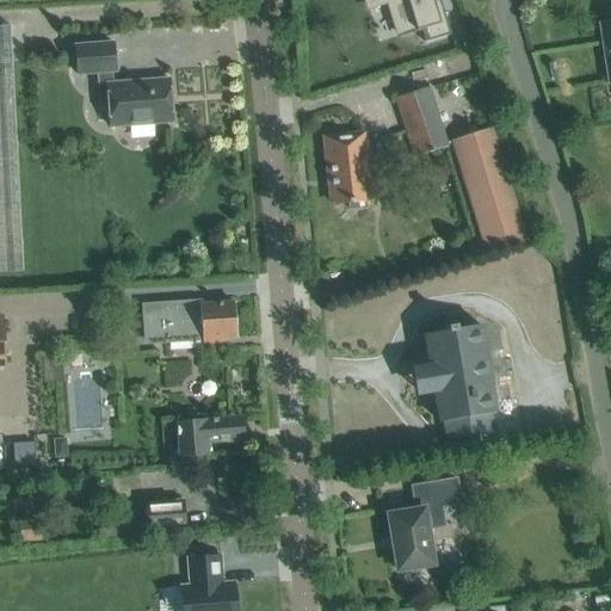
[(451,35),(439,0),(437,0),(434,1),(433,0),(362,0),(366,12),(389,5),(400,42),(423,35),(425,43),(451,35)]
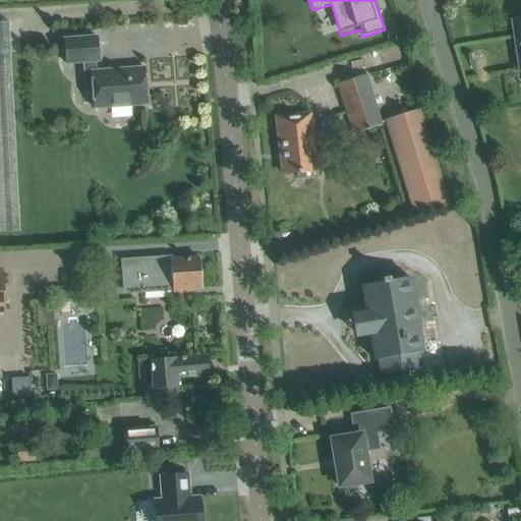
[(520,19),(512,21),(520,71),(520,70),(520,19)]
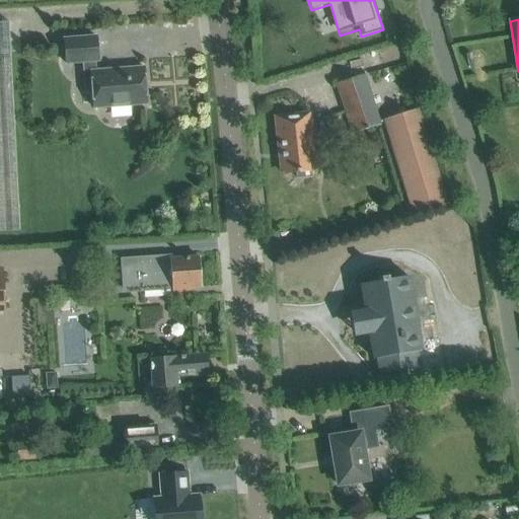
[(9,22),(0,22),(0,231),(19,231),(9,22)]
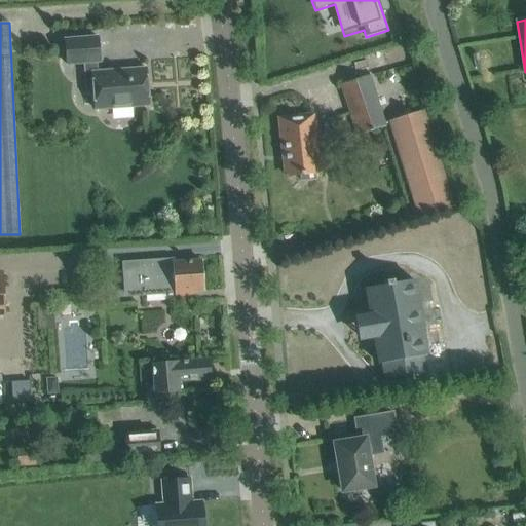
[(149,106),(146,69),(98,73),(97,63),(100,62),(98,37),(65,40),(67,65),(83,64),(85,92),(94,91),(96,110),(149,106)]
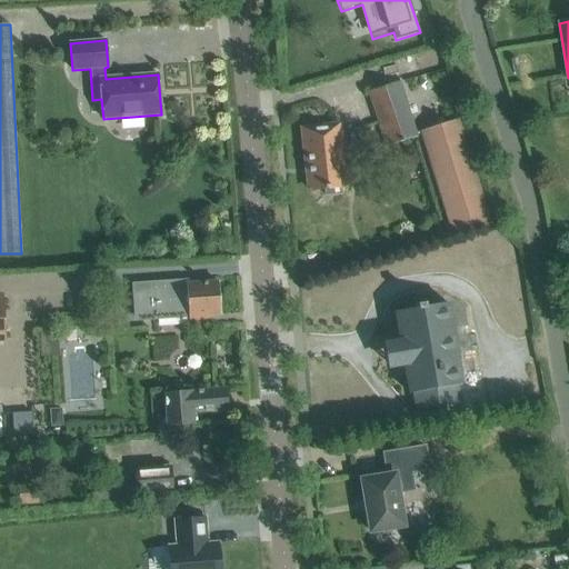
[(399,82),(368,92),(387,147),(417,137),(399,82)]
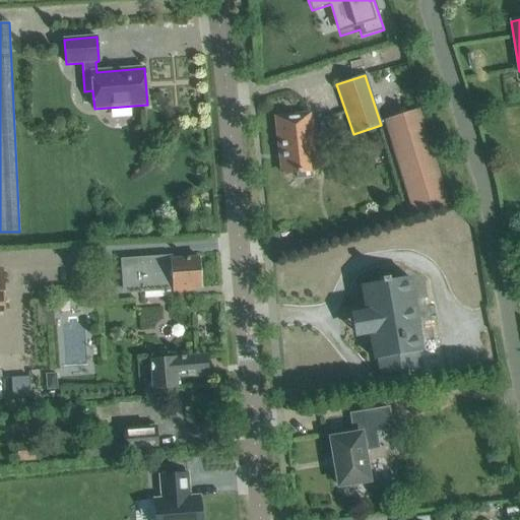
[(450,205),(419,109),(383,120),(412,216),(450,205)]
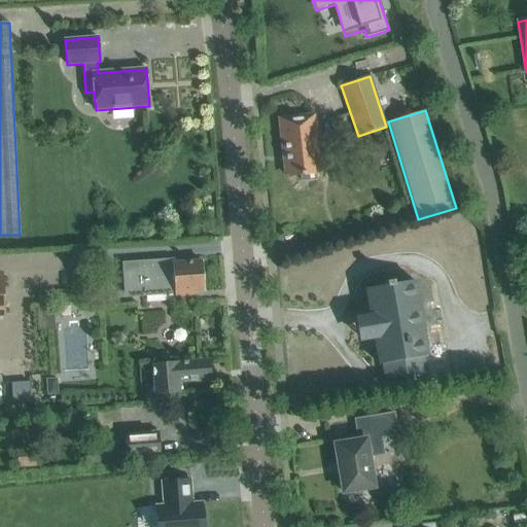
[(319,173),(313,116),(280,119),(286,177),(301,175),(301,181),(317,180),(316,174),(319,173)]
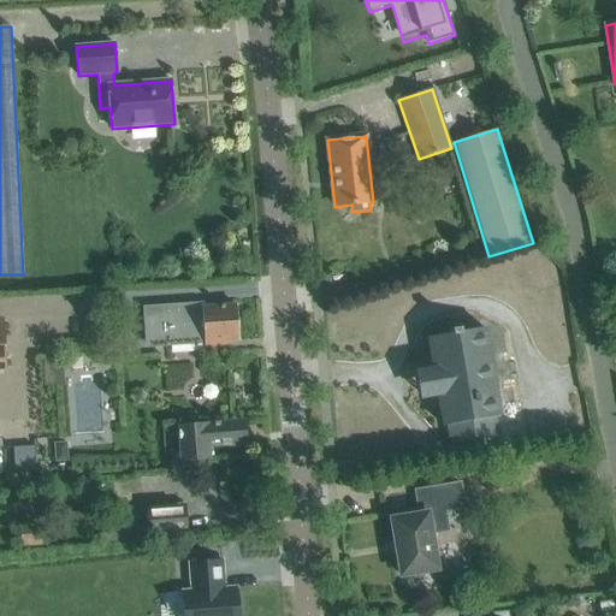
[(238,341),(235,306),(202,308),(202,304),(144,309),(147,349),(203,345),(203,351),(226,349),(226,342),(238,341)]
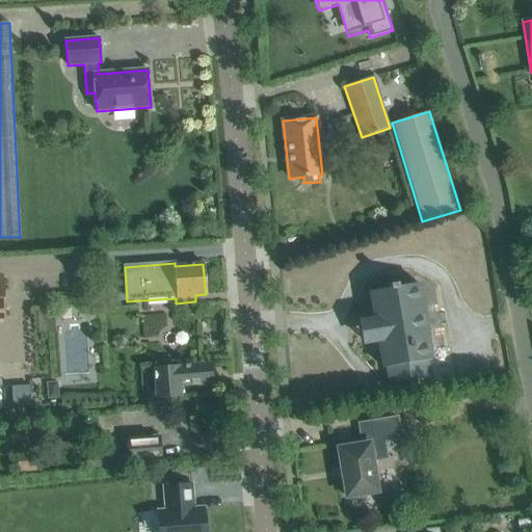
[(427,360),(432,358),(419,284),(397,288),(397,285),(391,286),(391,289),(370,292),(382,368),(387,367),(389,383),(430,376),(427,360)]
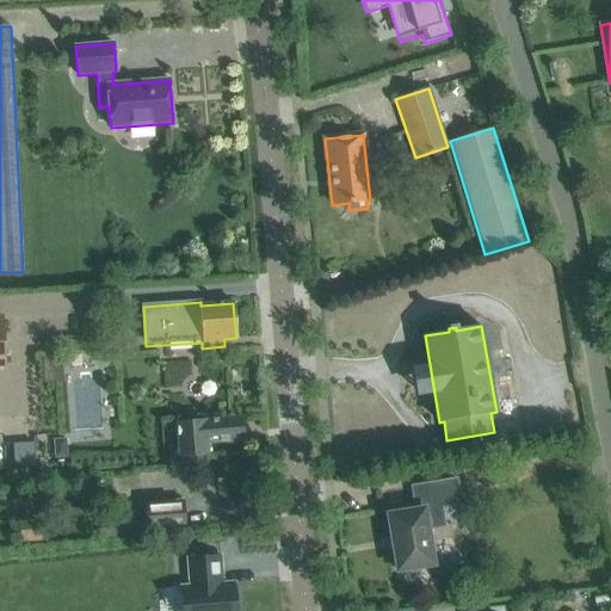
[(208,444),(245,440),(242,417),(176,421),(179,458),(208,456),(208,444)]
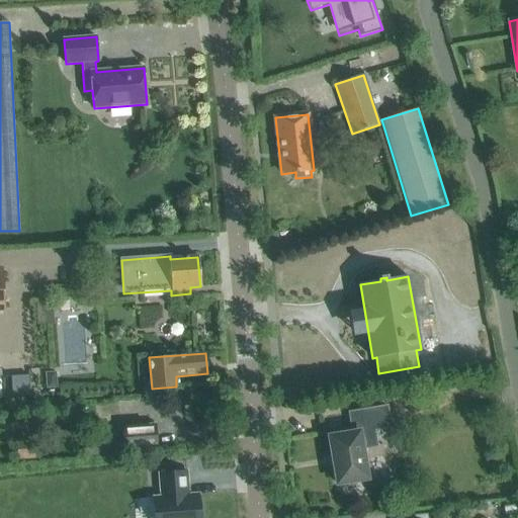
[(361,448),(376,446),(373,430),(390,427),(386,407),(349,413),(352,433),(329,437),(337,485),(367,480),(361,448)]
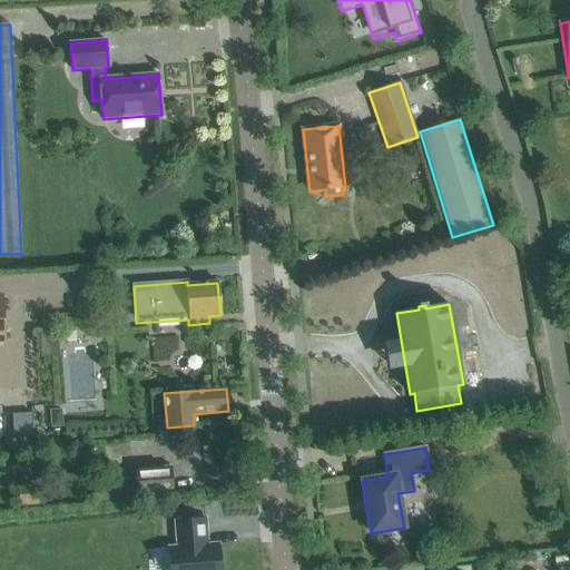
[(173,494),(170,468),(136,471),(138,498),(173,494)]
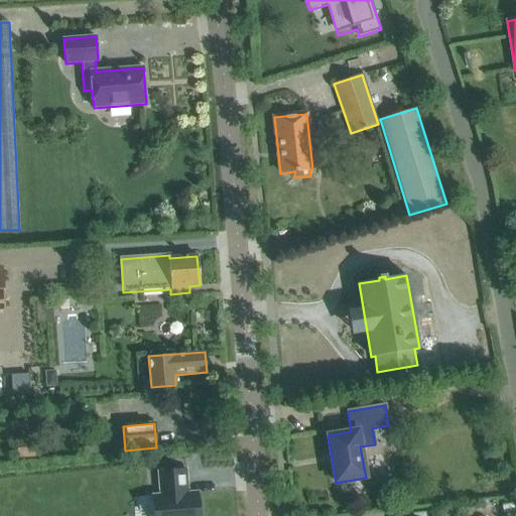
[(39,455),(39,438),(18,440),(18,456),(39,455)]
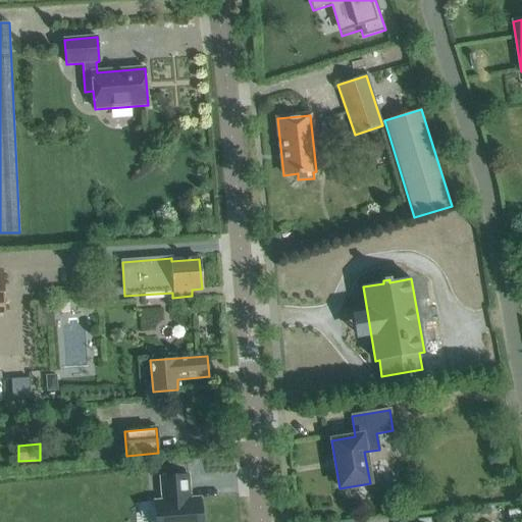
[(154,503),(155,521),(202,521),(200,499),(190,500),(188,475),(161,477),(163,502),(154,503)]
